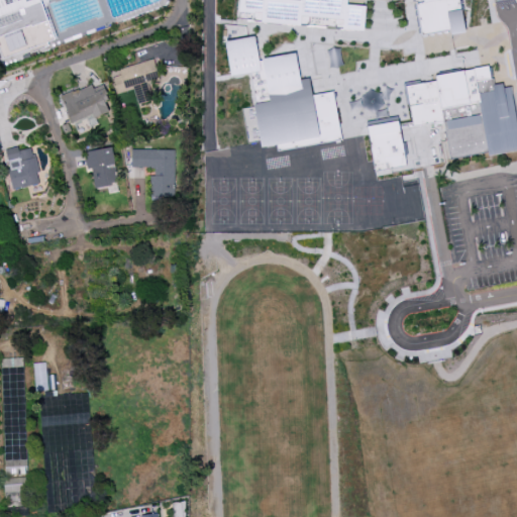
[(0,0),(39,0),(47,19),(0,36),(0,0)]
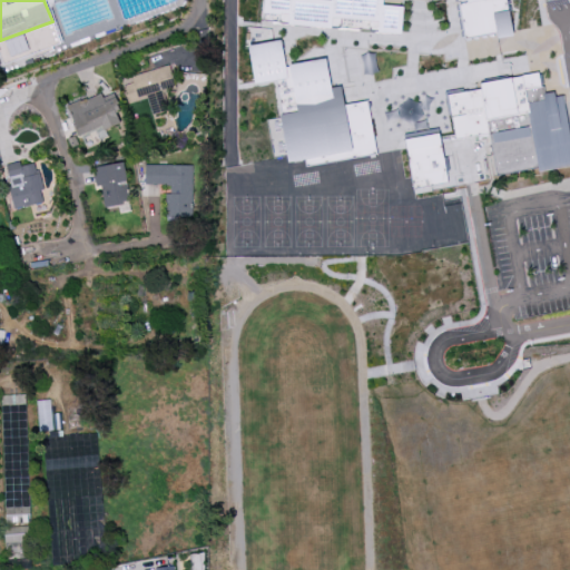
[(401,33),(403,7),(383,5),(383,0),(264,0),(263,23),(401,33)]
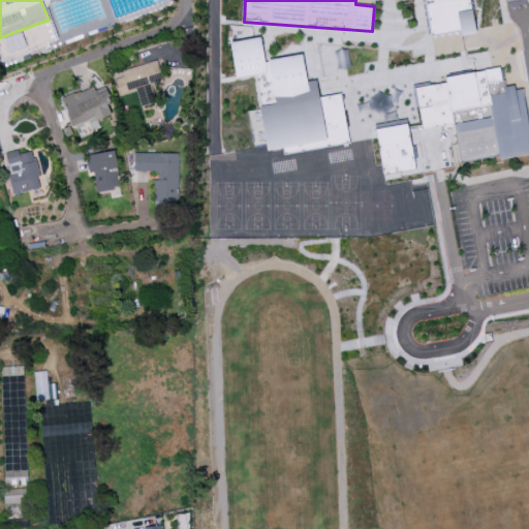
[(474,33),(469,0),(426,0),(431,34),(461,30),(462,35),(474,33)]
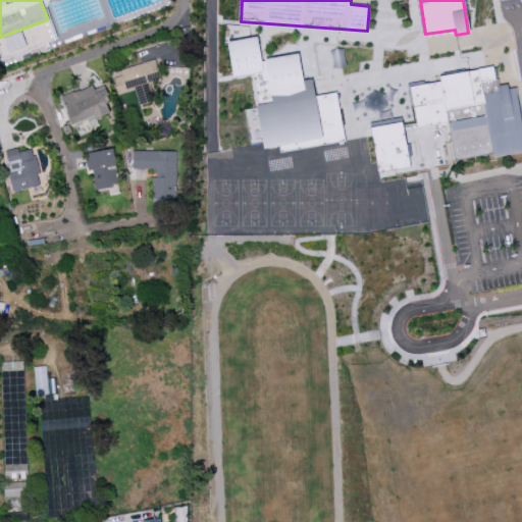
[(344,139),(336,93),(315,96),(312,80),(303,81),(299,54),(261,59),(258,37),(227,41),(233,76),(253,73),(264,150),(344,139)]
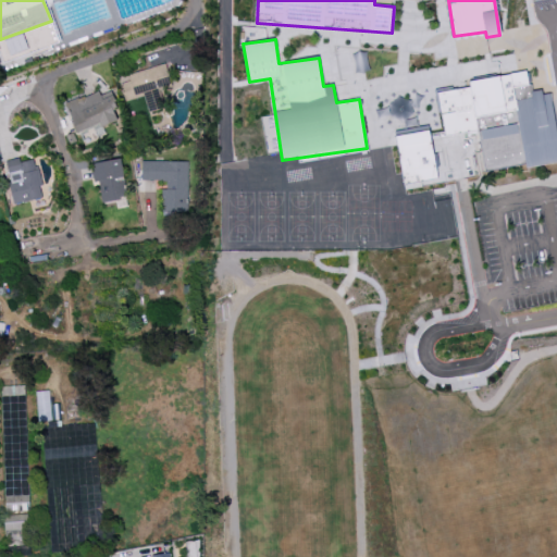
[(119,83),(130,79),(127,74),(164,63),(172,85),(159,89),(164,107),(148,112),(144,96),(125,102),(119,83)]
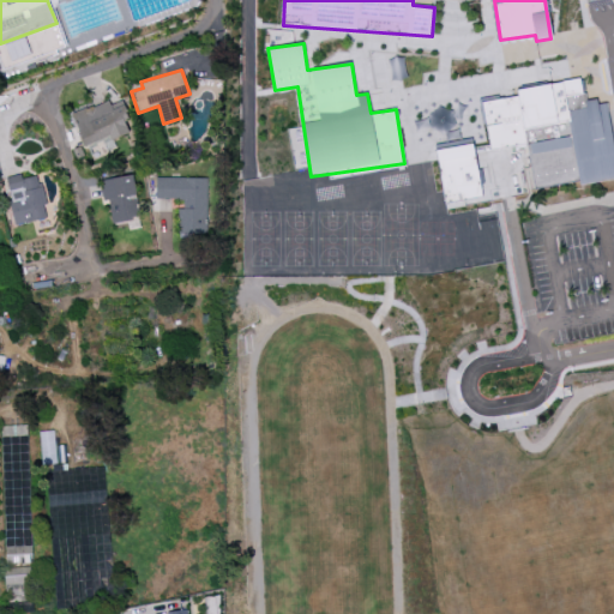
[(613,179),(613,144),(607,100),(584,103),(581,79),(517,89),(518,96),(482,101),(491,150),(528,144),(534,187),(578,181),(579,185),(613,179)]
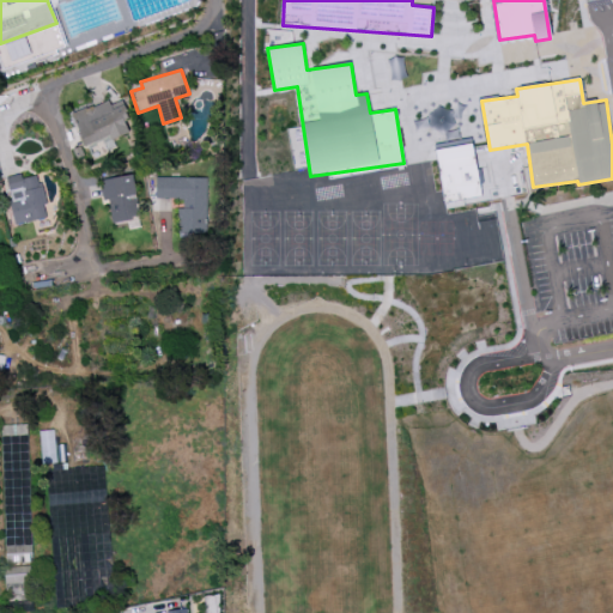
[(73,114),(109,98),(113,108),(125,103),(132,119),(125,121),(129,133),(113,140),(109,132),(85,143),(73,114)]
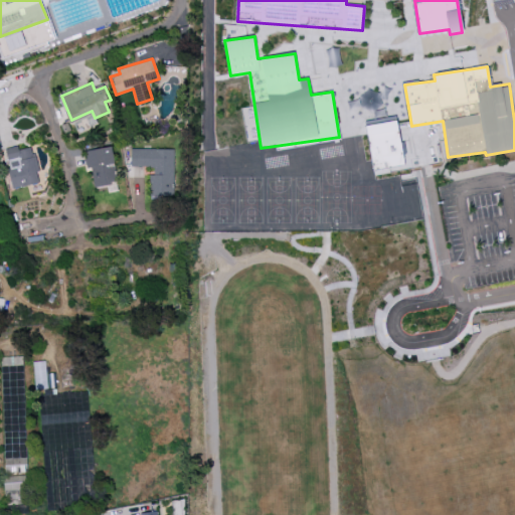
[(366,125),(373,168),(403,163),(397,121),(366,125)]
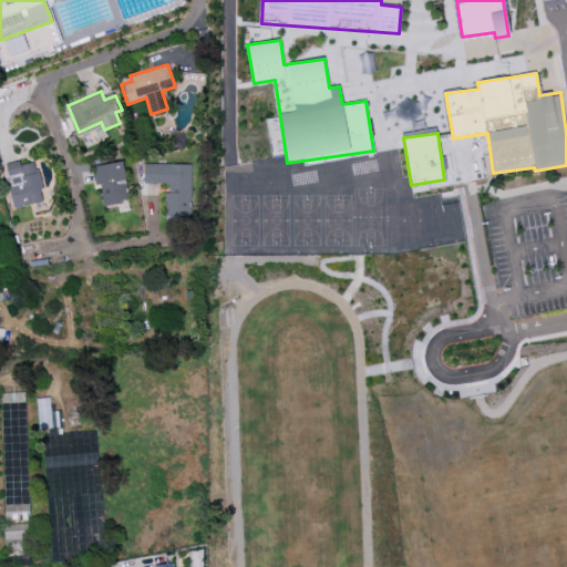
[(6,163),(19,160),(21,165),(33,162),(42,199),(16,206),(6,163)]
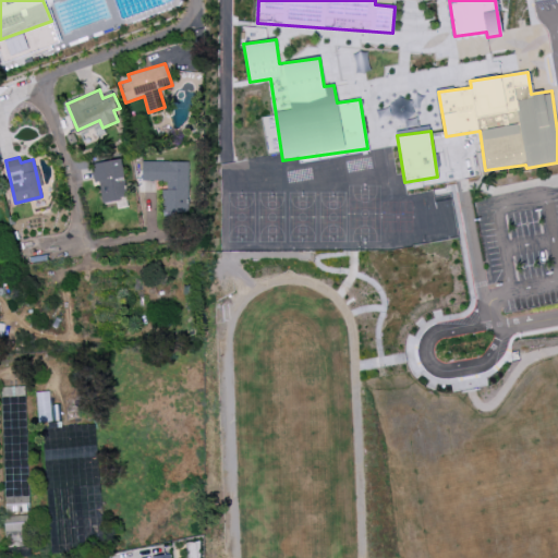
[(91,164),(120,158),(128,198),(104,203),(99,181),(94,182),(91,164)]
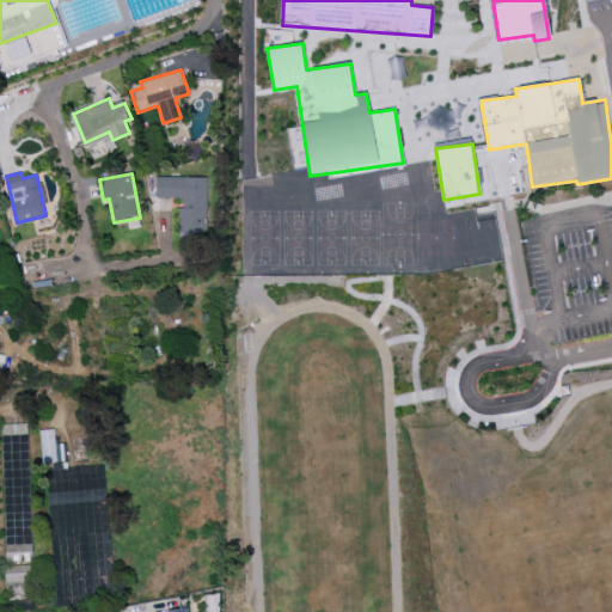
[(155,177),(208,176),(208,230),(178,230),(178,196),(155,196),(155,177)]
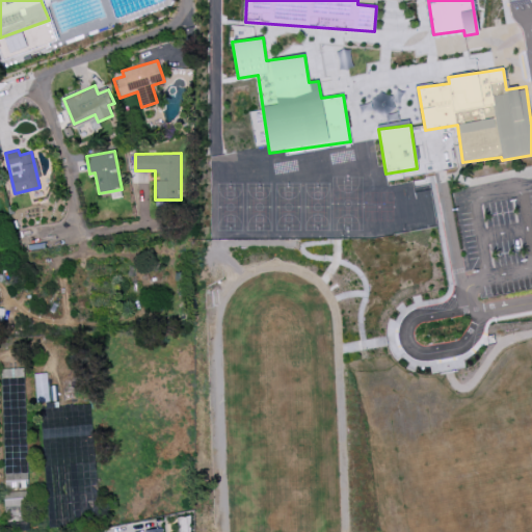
[(4,491),(4,510),(27,509),(27,490),(4,491)]
